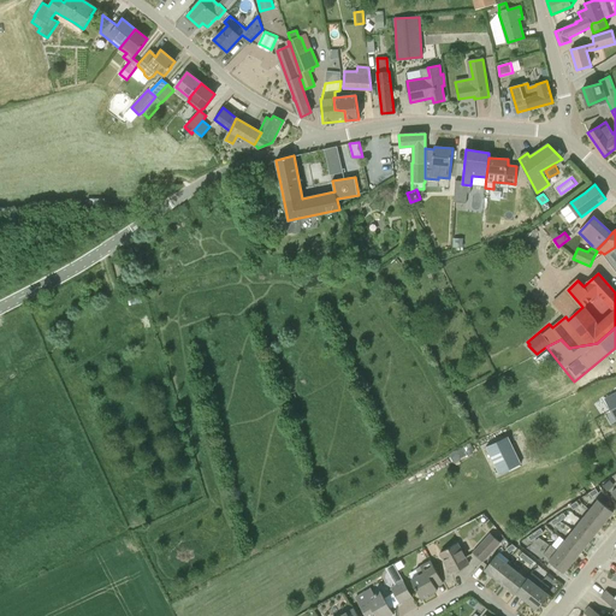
[(615,392),(604,398),(610,410),(615,421),(615,420),(615,392)]
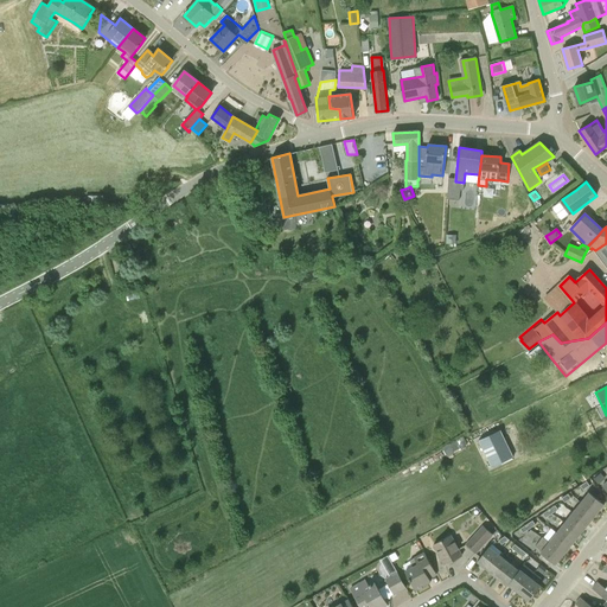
[(492,467),(513,458),(500,429),(479,440),(492,467)]
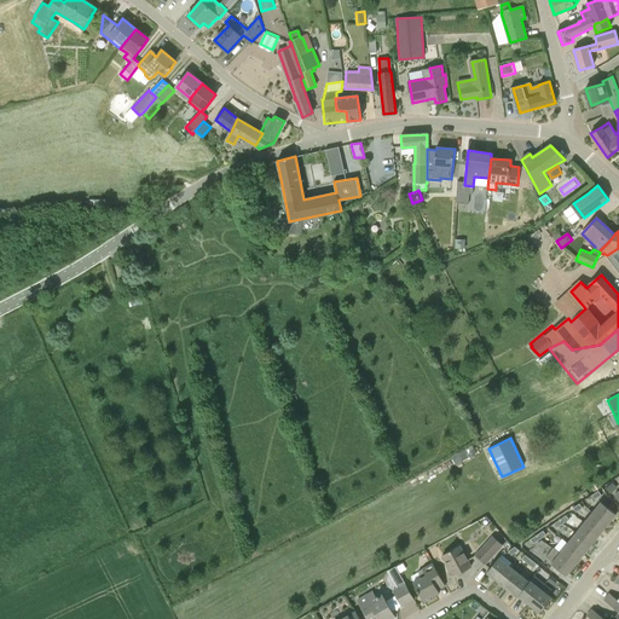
[(613,482),(606,487),(611,493),(618,487),(613,482)]
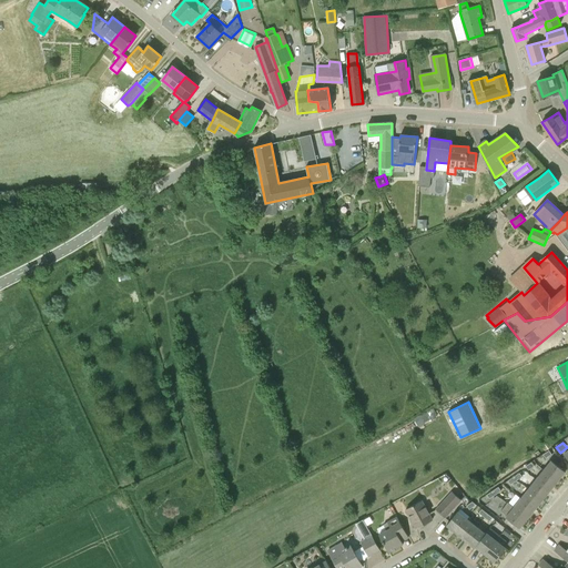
[(545,470),(558,482),(566,472),(553,462),(545,470)]
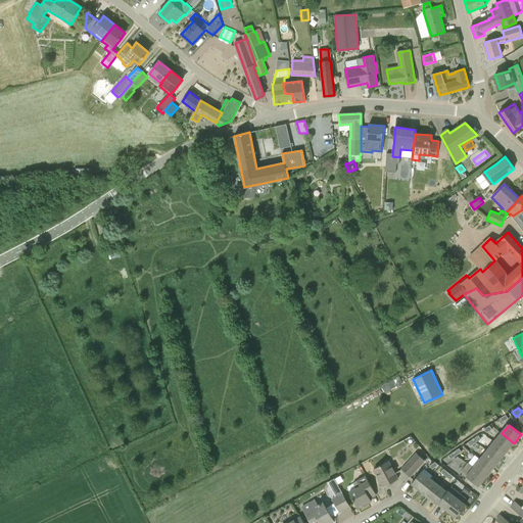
[(502,433),(494,442),(507,452),(514,443),(502,433)]
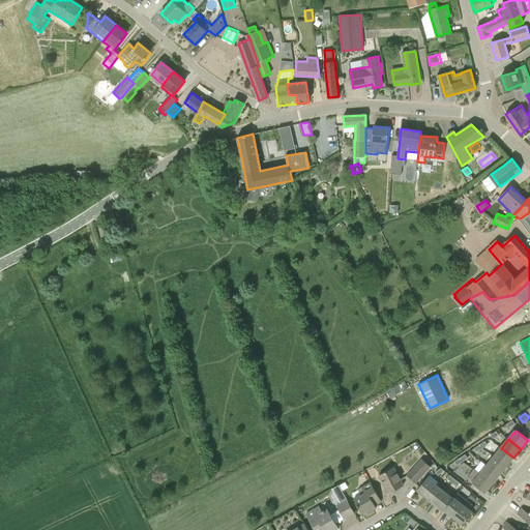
[(494,457),(506,467),(513,458),(501,448),(494,457)]
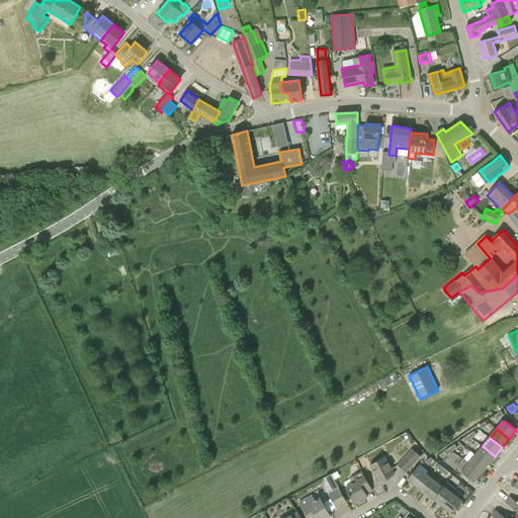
[(483,446),(476,455),(488,464),(495,456),(483,446)]
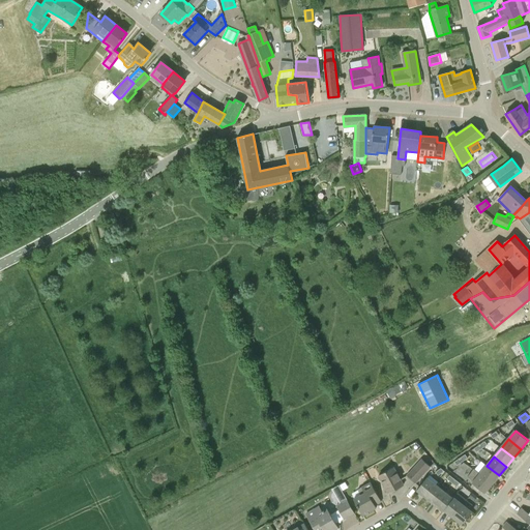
[(422,459),(408,476),(415,483),(431,467),(422,459)]
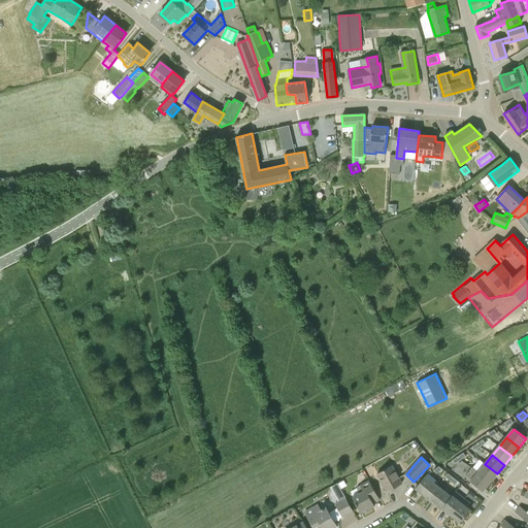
[(497,473),(485,464),(479,472),(477,472),(490,483),(497,473)]
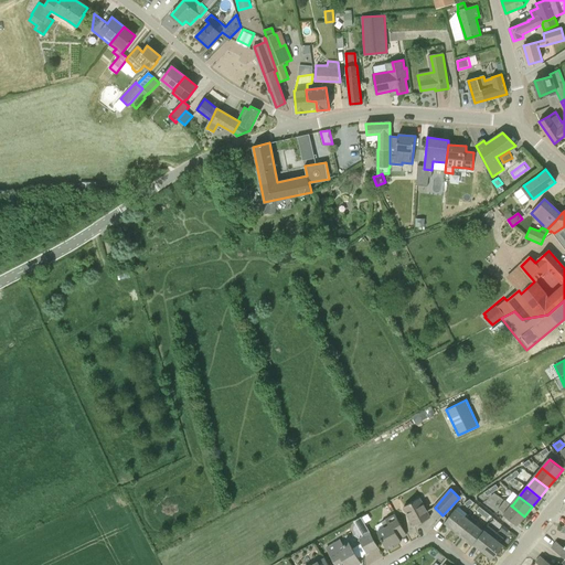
[(414,526),(430,518),(419,498),(404,507),(414,526)]
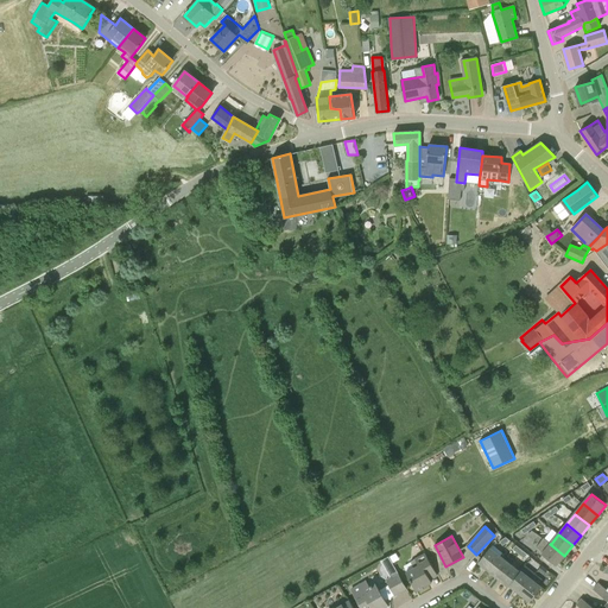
[(556,565),(564,556),(550,544),(551,544),(544,539),(537,548),(543,552),(542,553),(556,565)]
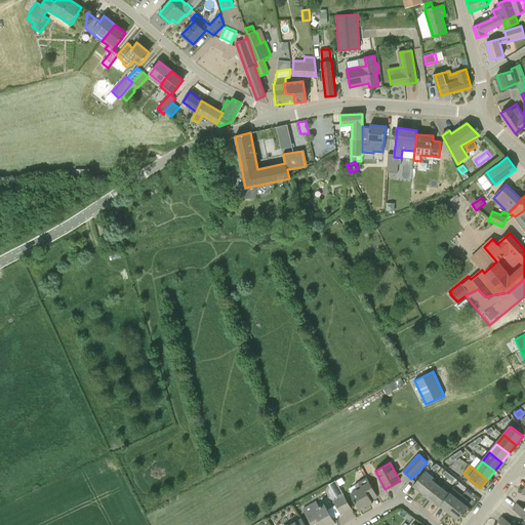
[(423,473),(412,485),(421,492),(432,480),(423,473)]
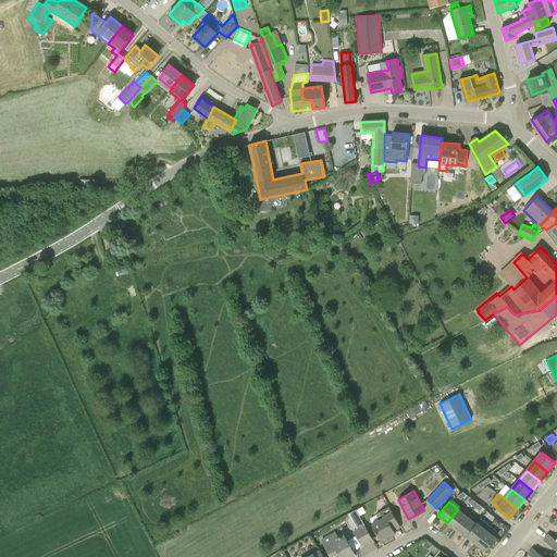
[(380,512),(381,512),(376,515),(380,520),(372,524),(381,542),(396,533),(393,528),(399,524),(390,507),(380,512)]
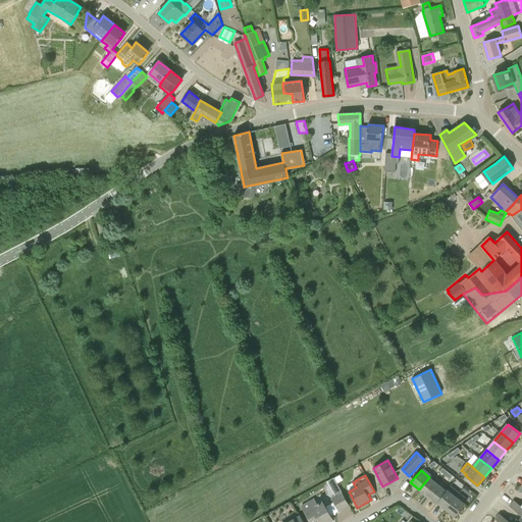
[(419,489),(428,497),(438,484),(429,477),(419,489)]
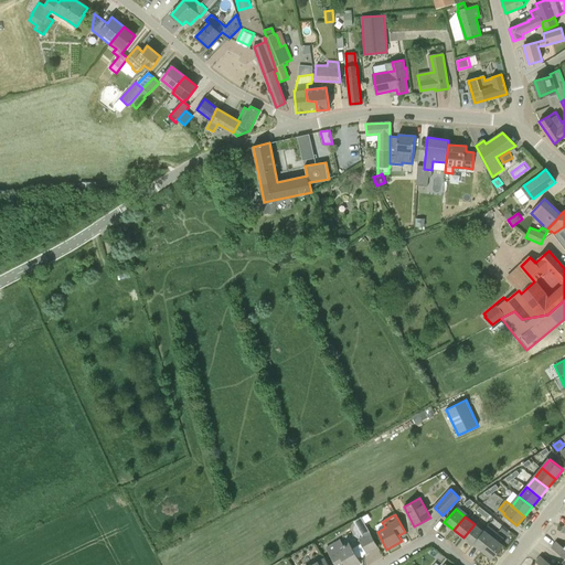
[(483,531),(475,524),(464,537),(472,545),(473,544),(483,531)]
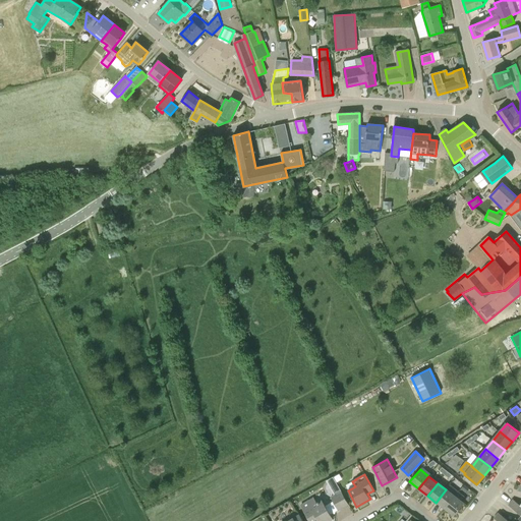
[(469,488),(464,484),(461,488),(466,493),(469,488)]
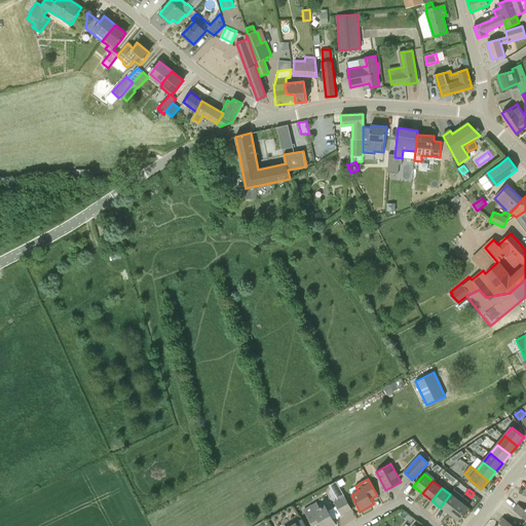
[(449,514),(459,500),(451,493),(450,494),(441,506),(449,514)]
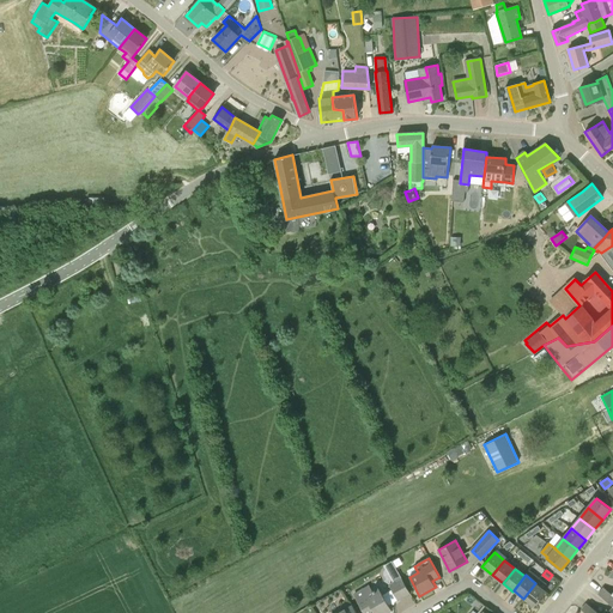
[(398,601),(410,594),(400,578),(389,586),(393,590),(388,593),(393,602),(398,600),(398,601)]
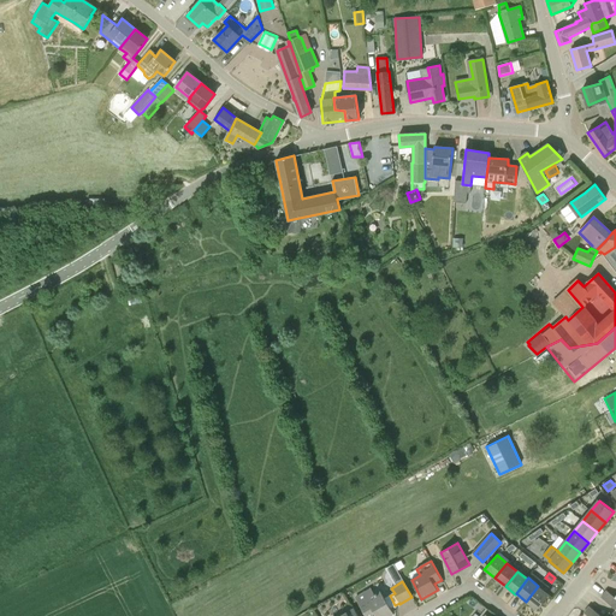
[(537,610),(549,594),(538,586),(526,602),(537,610)]
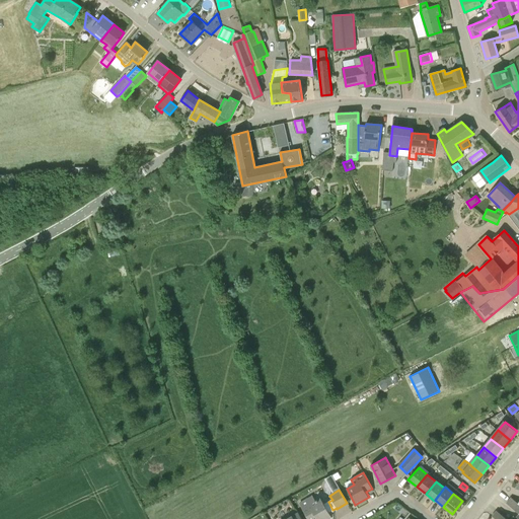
[(312,496),(300,504),(308,518),(327,518),(331,517),(328,512),(332,510),(328,502),(324,505),(320,498),(316,501),(312,496)]
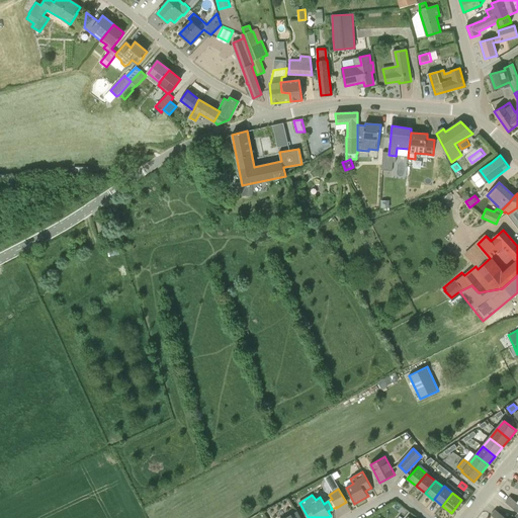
[(510,497),(505,502),(517,511),(517,500),(517,502),(510,497)]
